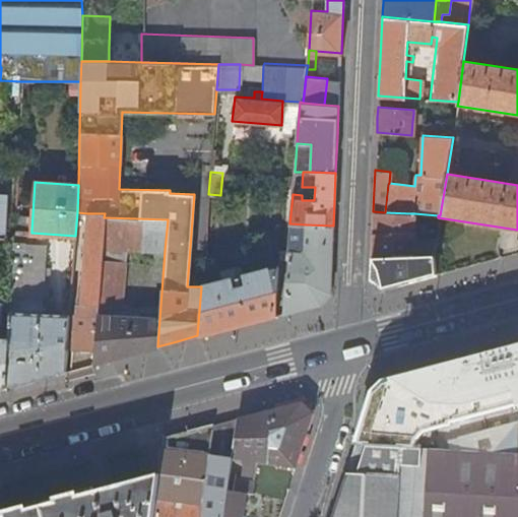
[(302,187),(302,195),(302,200),(314,200),(315,187),(302,187)]
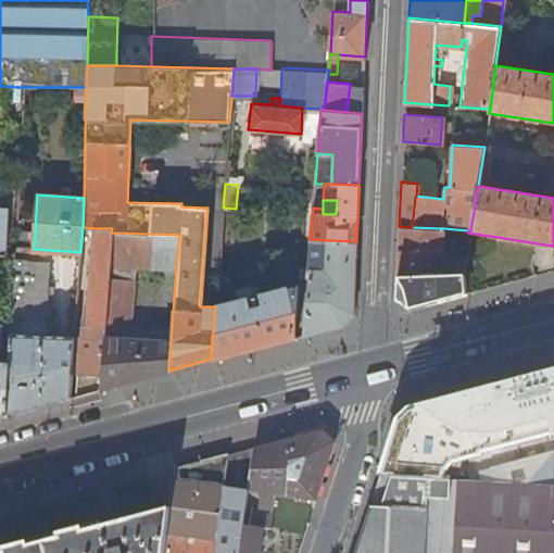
[(440,274),(443,228),(439,228),(412,227),(399,226),(397,251),(395,275),(440,274)]
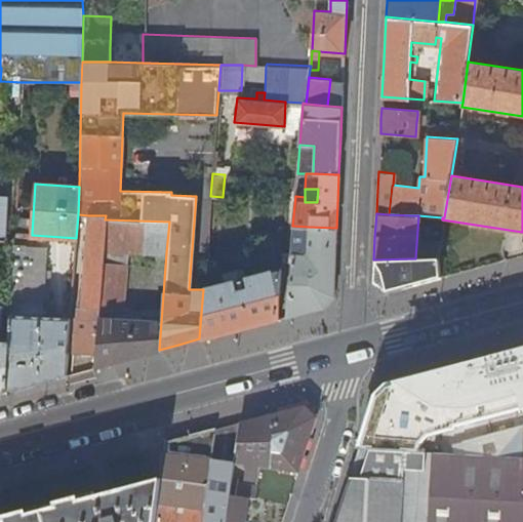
[(74,317),(70,373),(78,371),(92,367),(96,318),(97,311),(97,305),(102,262),(103,248),(105,219),(106,215),(88,215),(80,306),(74,317)]
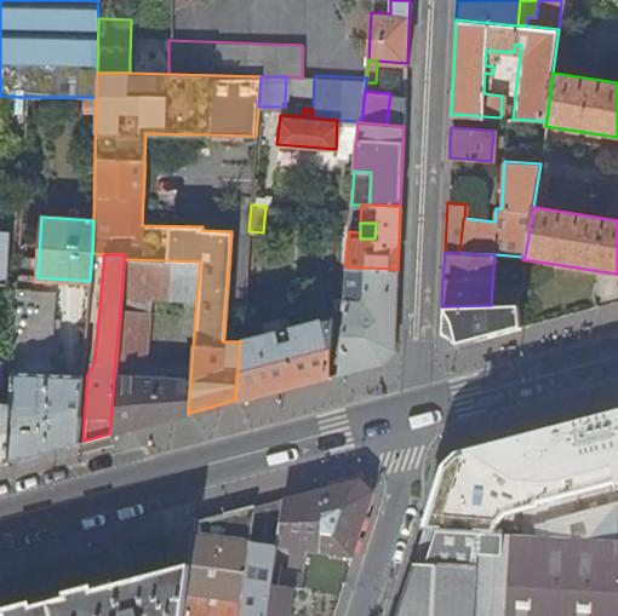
[(121,293),(153,295),(196,298),(200,262),(124,259),(121,293)]
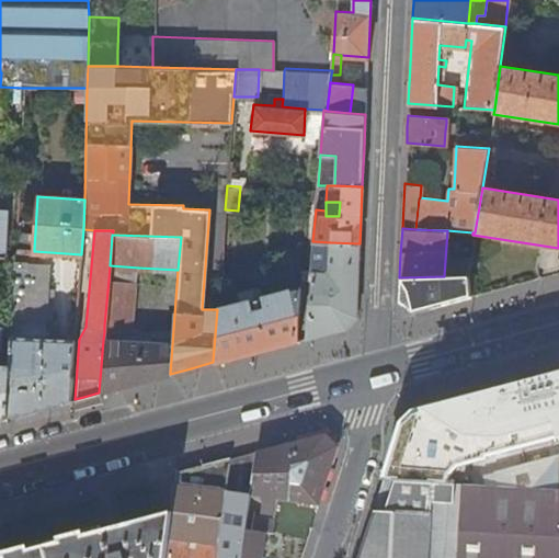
[(312,241),(309,271),(304,338),(328,332),(344,328),(356,316),(357,284),(360,243),(330,242),(312,241)]
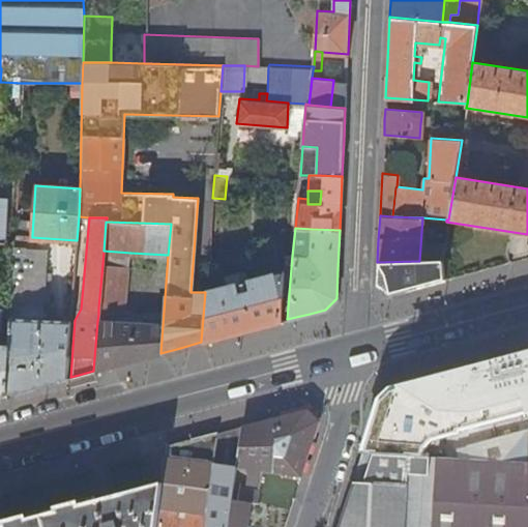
[(31,247),(32,237),(32,235),(12,234),(12,246),(31,247)]
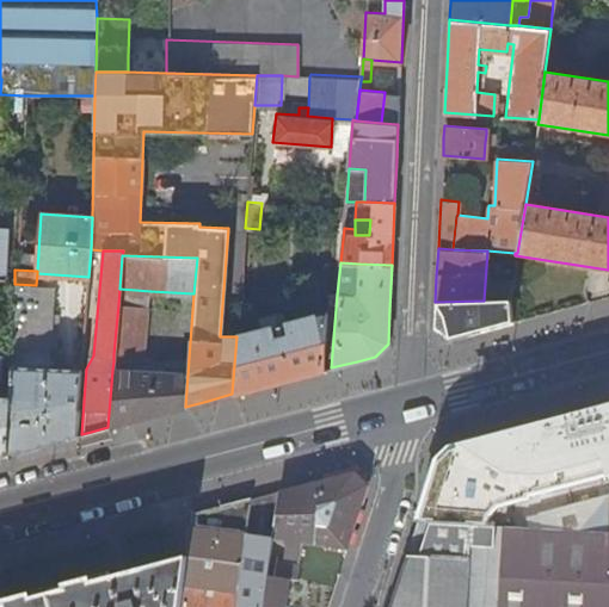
[(53,286),(36,285),(14,284),(11,346),(49,348),(48,346),(55,347),(56,338),(49,338),(53,286)]
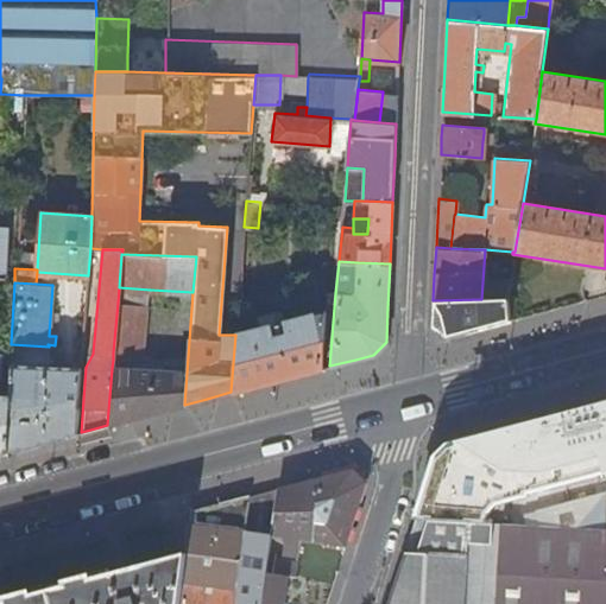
[(118,303),(144,305),(149,305),(150,290),(119,287),(118,303)]
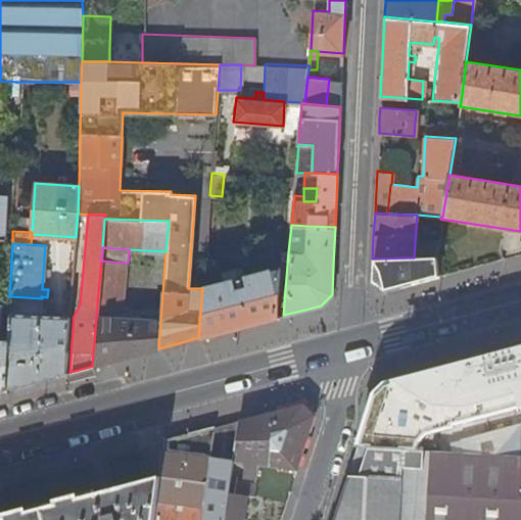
[(439,274),(436,256),(425,257),(414,257),(372,258),(372,269),(371,279),(384,288),(424,278),(439,274)]
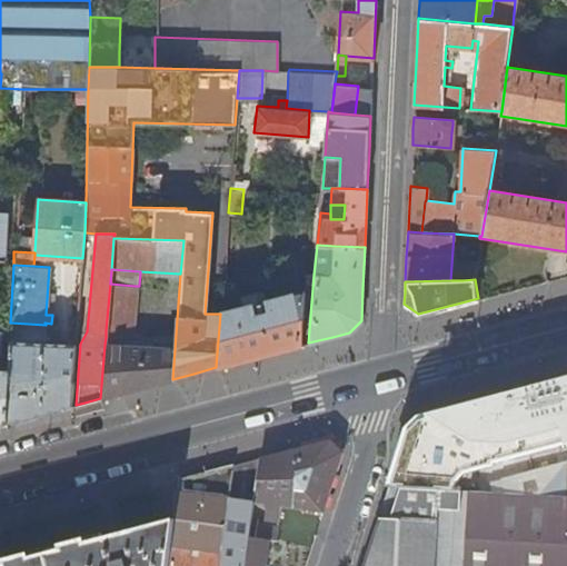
[(106,330),(117,331),(130,333),(135,286),(110,284),(106,330)]
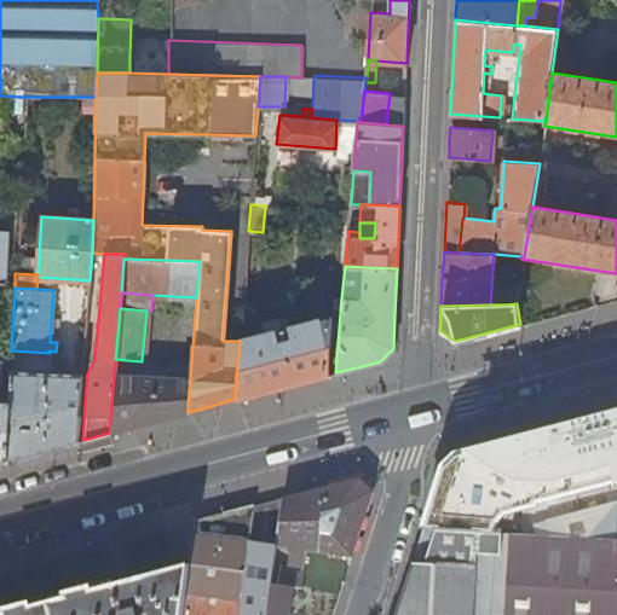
[(264,335),(240,341),(235,399),(283,387),(327,375),(326,367),(329,317),(290,328),(288,315),(261,321),(264,335)]
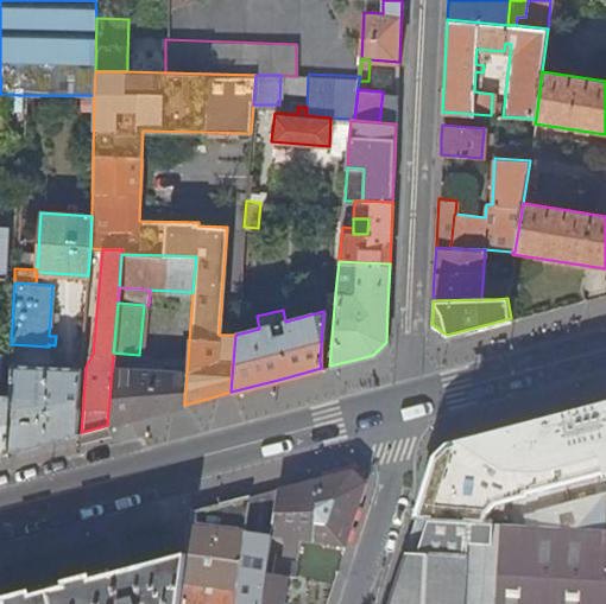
[(80,368),(10,362),(8,395),(5,452),(46,442),(74,434),(80,368)]
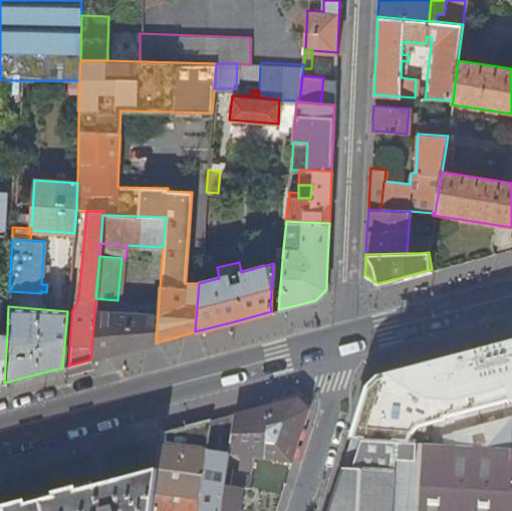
[(158,315),(94,311),(90,359),(125,350),(156,342),(158,315)]
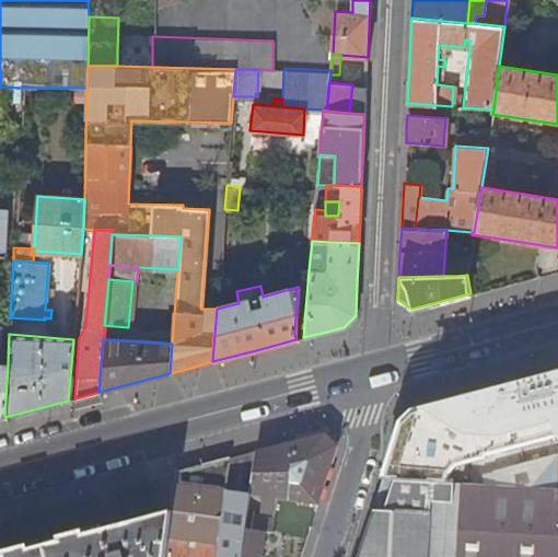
[(557,369),(550,372),(503,384),(519,444),(557,433),(557,369)]
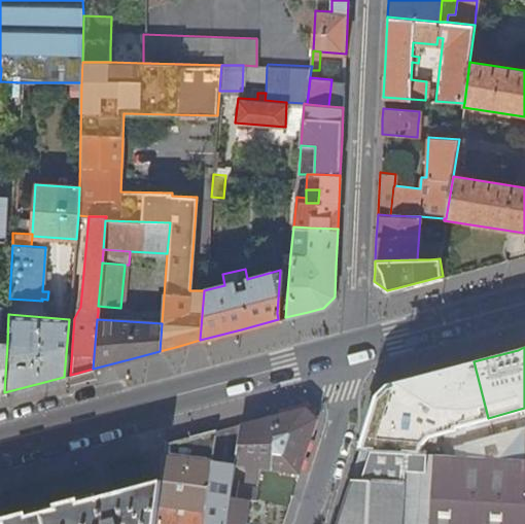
[(457,426),(488,418),(474,361),(427,373),(389,383),(377,395),(371,414),(360,447),(425,451),(425,449),(422,448),(424,440),(429,435),(458,428),(457,426)]
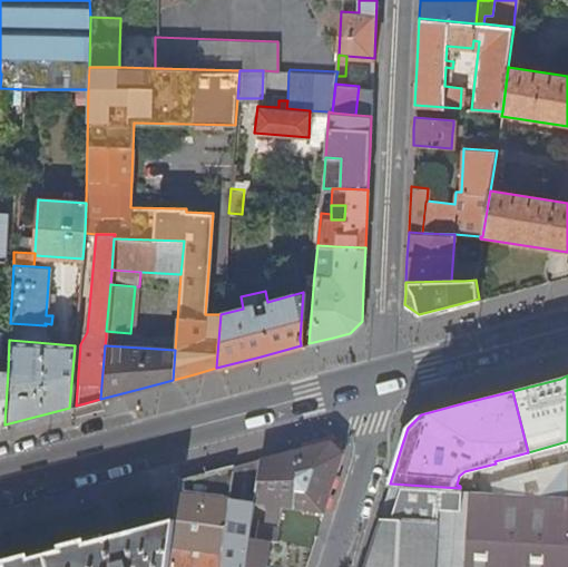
[(280,504),(323,509),(342,450),(331,439),(317,442),(287,450),(258,458),(253,499),(267,501),(265,517),(277,519),(280,504)]
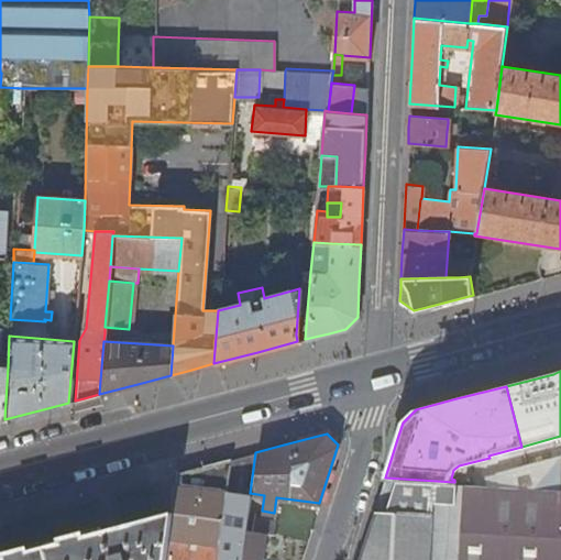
[(216,559),(239,559),(244,528),(246,511),(250,493),(255,452),(242,456),(231,459),(216,559)]
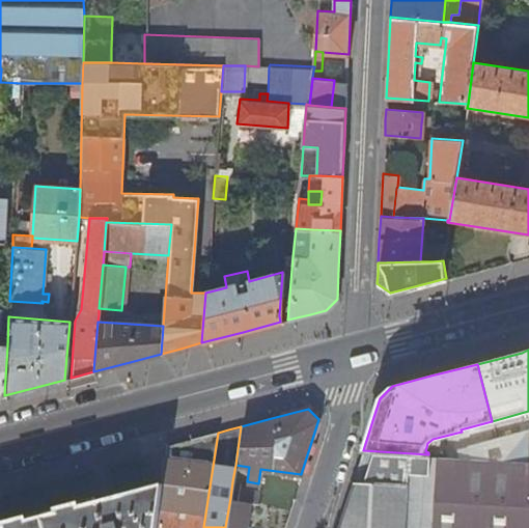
[(528,427),(496,436),(502,459),(527,460),(528,432),(528,427)]
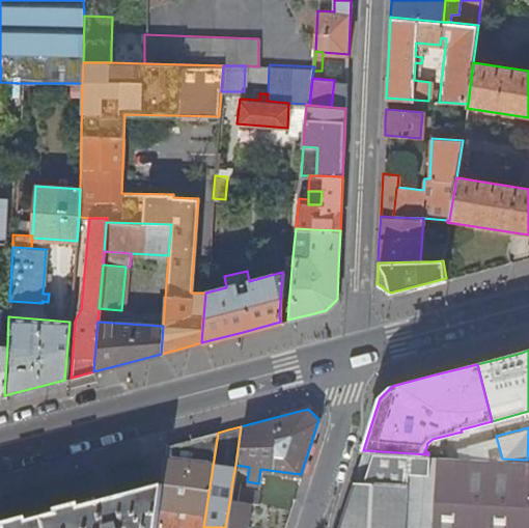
[(203,527),(218,433),(194,439),(168,446),(163,481),(157,527),(203,527)]
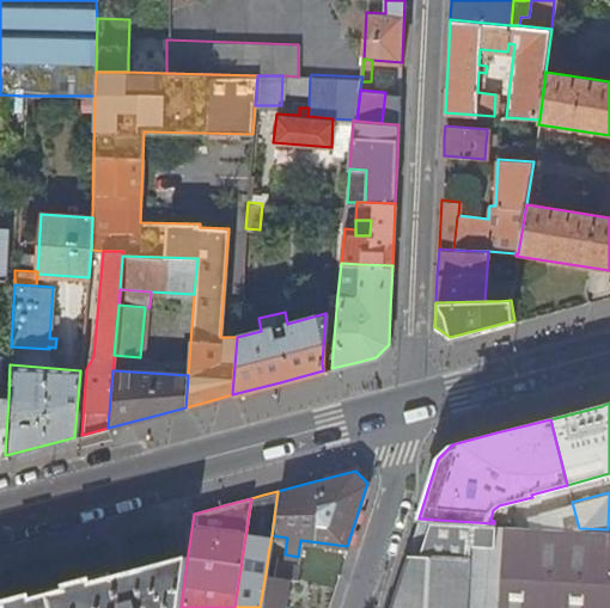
[(526,517),(529,526),(579,528),(572,502),(538,510),(540,514),(526,517)]
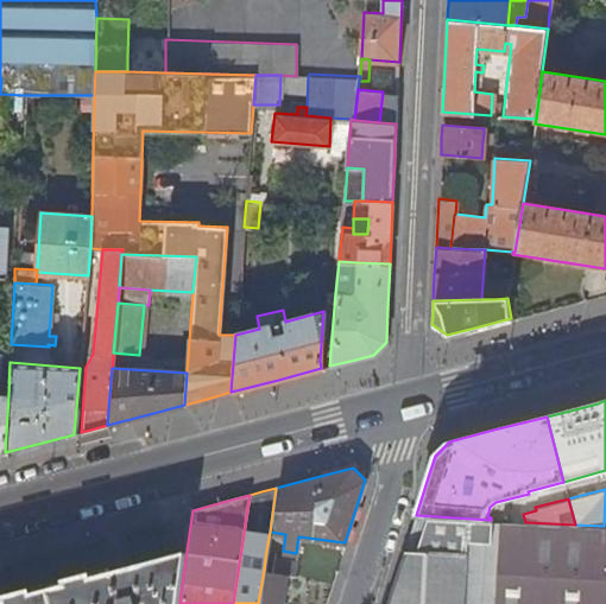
[(491,542),(492,520),(491,520),(416,515),(410,534),(386,603),(464,603),(466,554),(466,541),(491,542)]
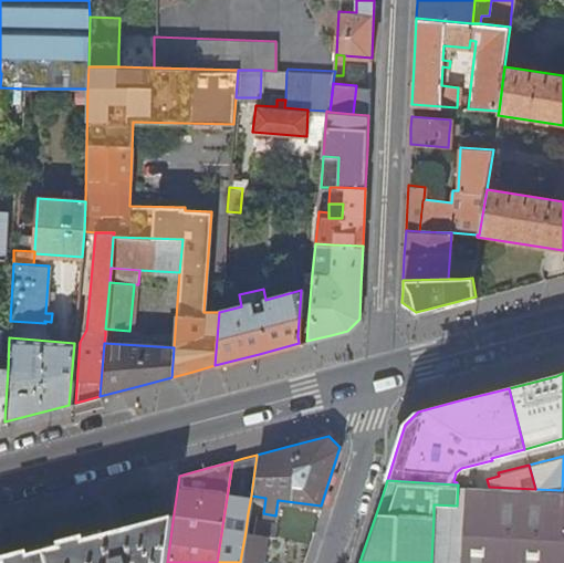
[(467,486),(462,562),(563,562),(563,490),(562,490),(535,489),(489,487),(467,486)]
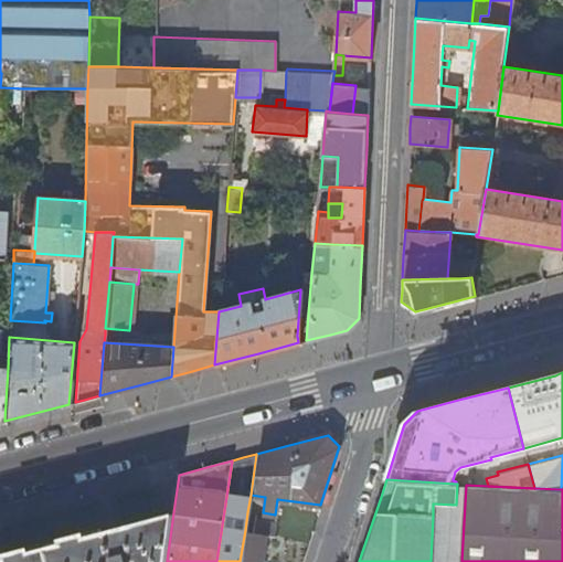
[(167,561),(173,512),(125,526),(0,557),(0,561),(167,561)]
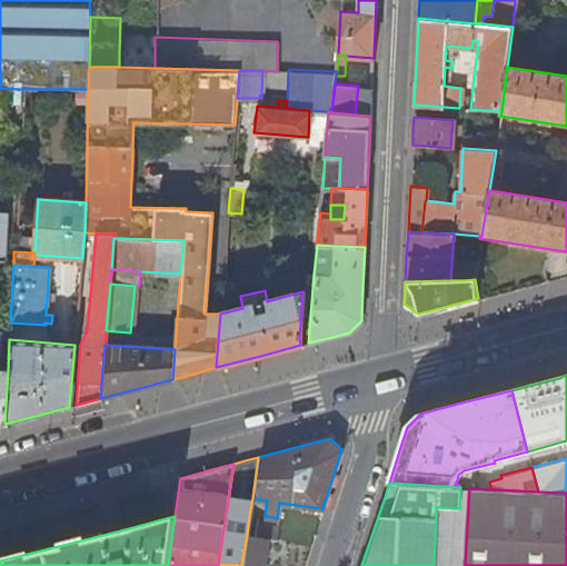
[(264,565),(268,537),(254,535),(247,534),(241,565),(264,565)]
